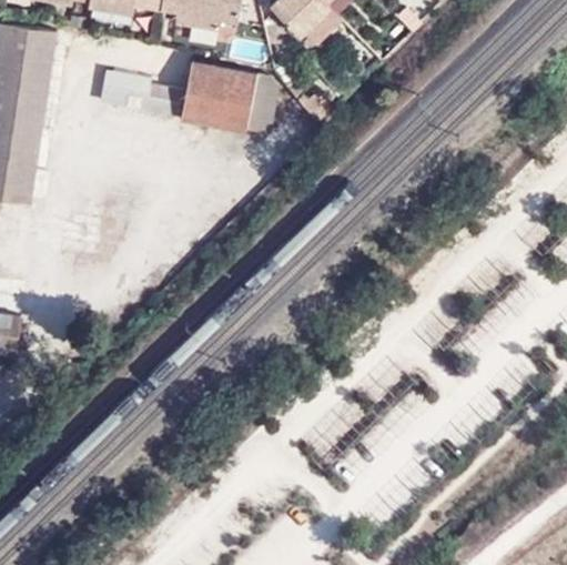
[(72,0),(72,4),(81,7),(132,17),(134,8),(161,12),(163,0),(72,0)]
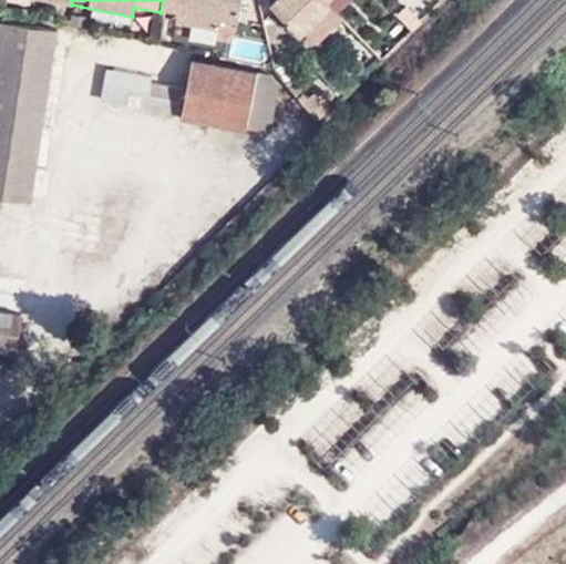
[(163,0),(161,12),(176,14),(176,24),(219,31),(220,22),(236,26),(240,0),(163,0)]
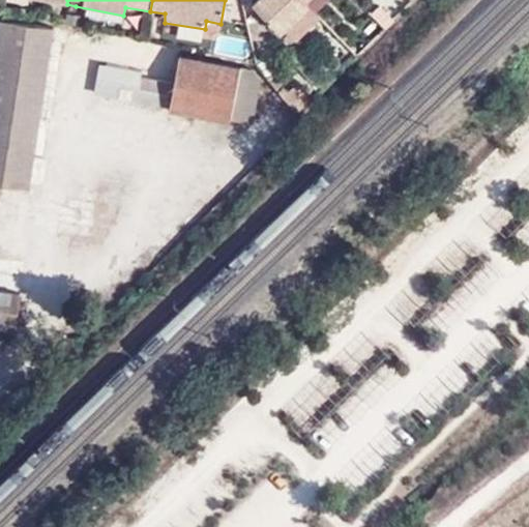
[(289,49),(319,22),(303,5),(298,0),(262,0),(253,8),(289,49)]
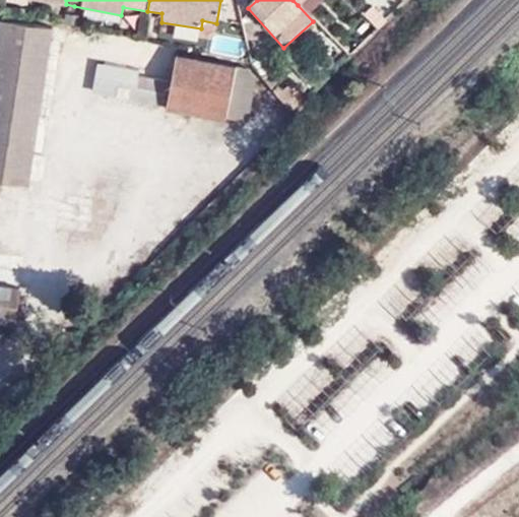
[(380,22),(400,4),(396,0),(377,0),(369,9),(370,11),(380,22)]
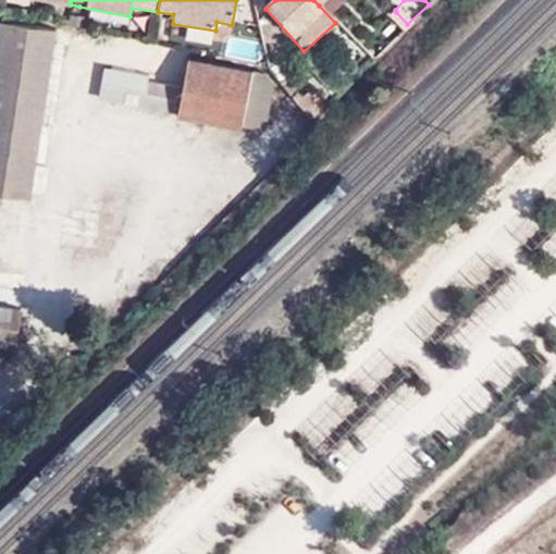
[(388,20),(398,31),(407,24),(396,12),(388,20)]
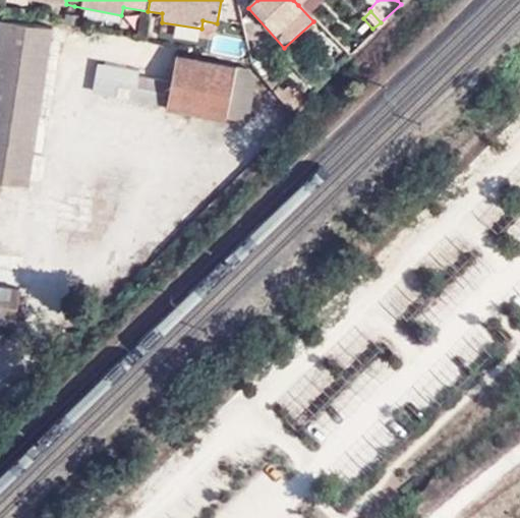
[(0,182),(25,186),(48,29),(0,21),(0,182)]
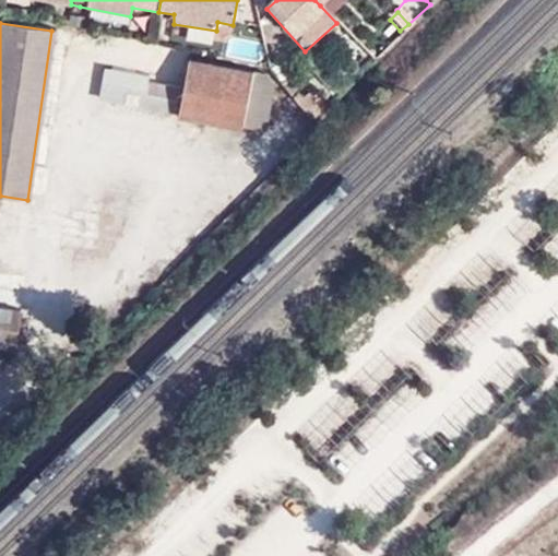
[(263,134),(272,87),(262,75),(188,61),(177,118),(263,134)]
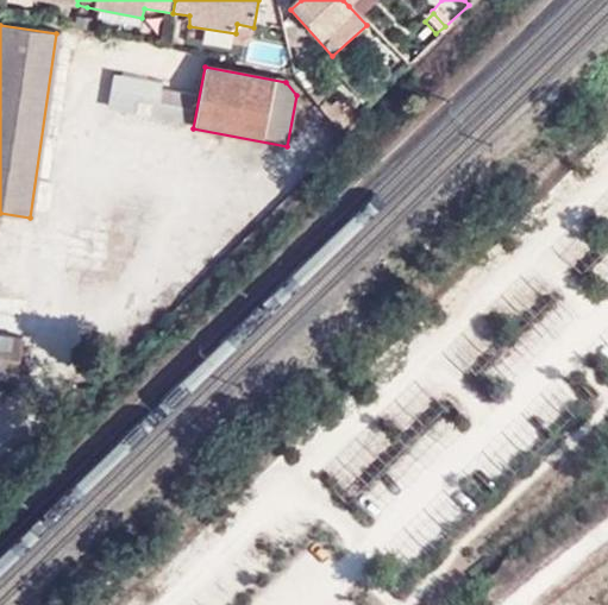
[(20,340),(0,336),(0,379),(14,383),(20,340)]
